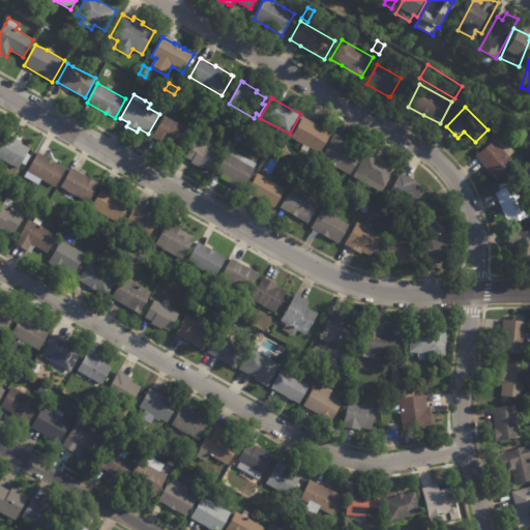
[(163,142),(153,137),(165,116),(176,123),(177,122),(183,125),(182,126),(188,129),(185,136),(189,138),(184,146),(181,145),(178,150),(163,142)]
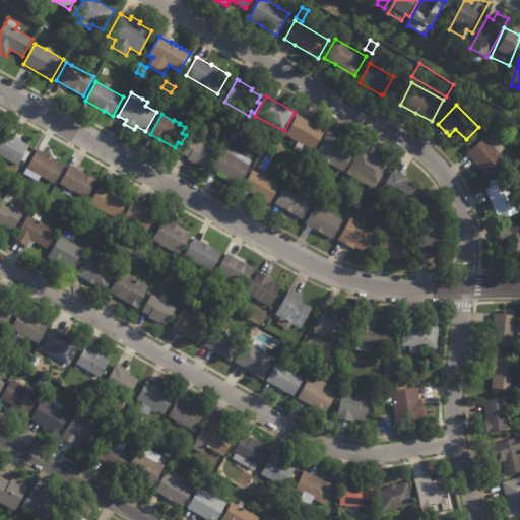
[(299,115),(315,125),(316,123),(327,130),(315,151),(305,146),(302,150),(296,146),(298,142),(285,135),(298,115),(299,115)]
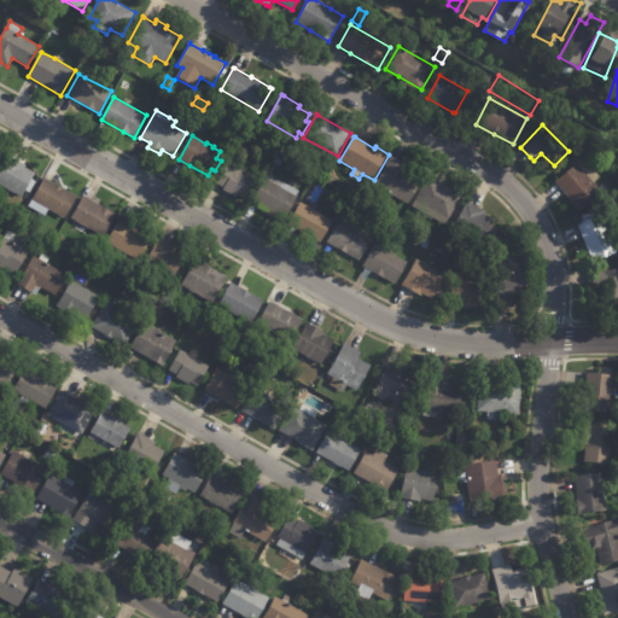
[(0,170),(10,156),(27,165),(25,168),(35,174),(33,178),(38,180),(30,191),(27,188),(22,198),(0,185),(0,170)]
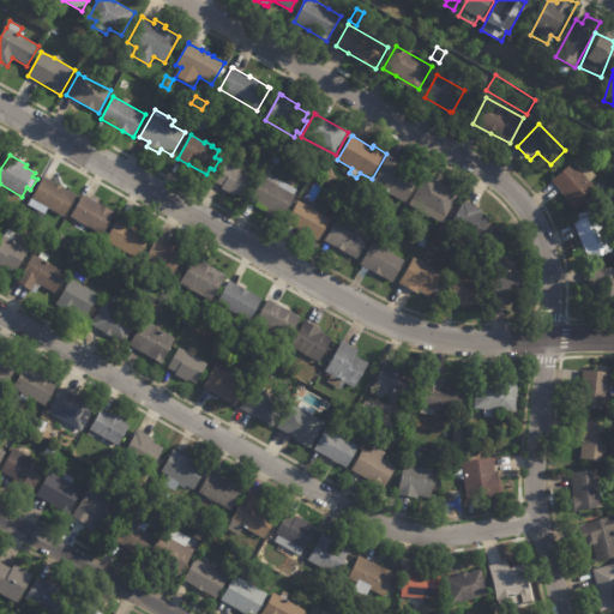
[(392,156),(404,163),(399,170),(419,182),(407,203),(373,182),(390,155),(392,156)]
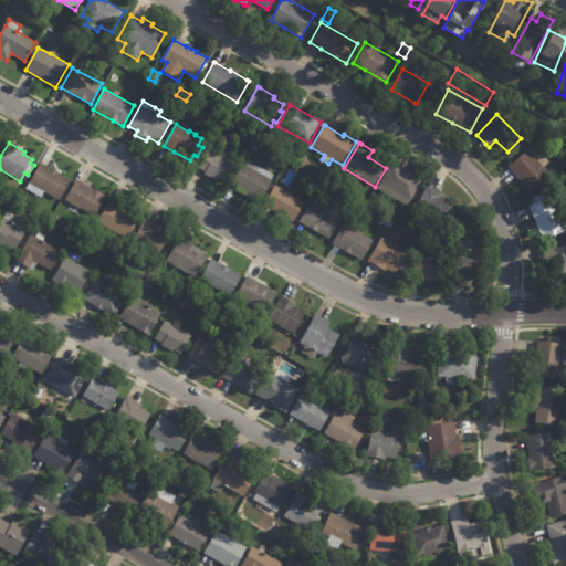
[(519,177),(509,167),(527,148),(536,158),(542,154),(549,161),(544,167),(551,175),(531,194),(521,182),(522,181),(519,177)]
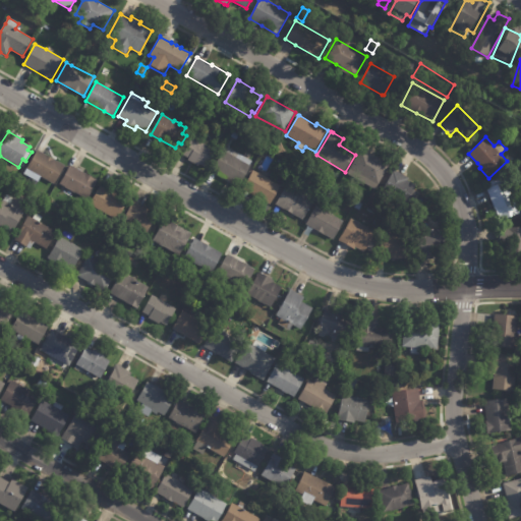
[(199,141),(216,151),(207,168),(199,164),(198,166),(188,161),(189,159),(182,155),(191,137),(199,141)]
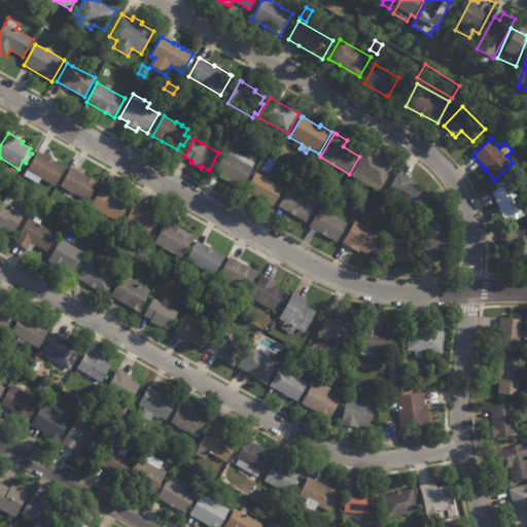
[(231,149),(255,164),(253,167),(254,168),(241,190),(218,177),(220,174),(215,171),(226,152),(227,153),(231,149)]
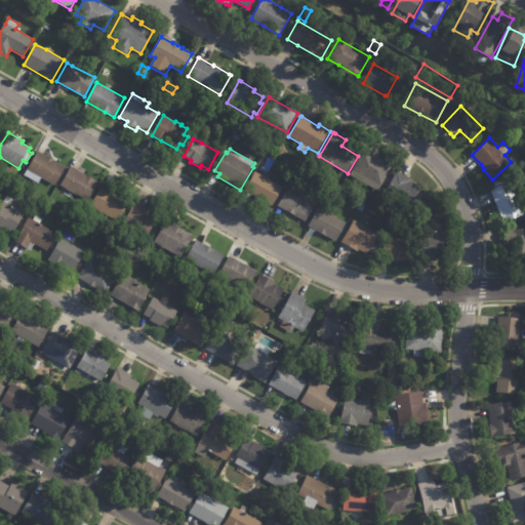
[(366,151),(382,160),(393,166),(379,191),(350,175),(364,150),(366,151)]
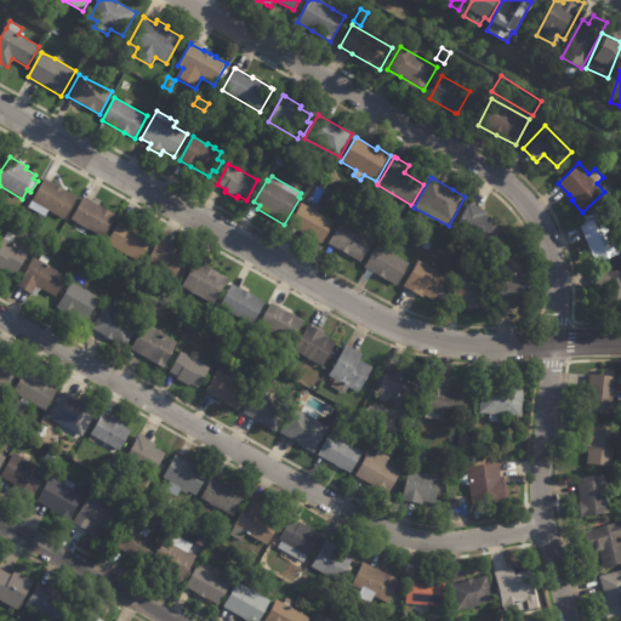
[(45,180),(77,198),(64,220),(32,201),(45,180)]
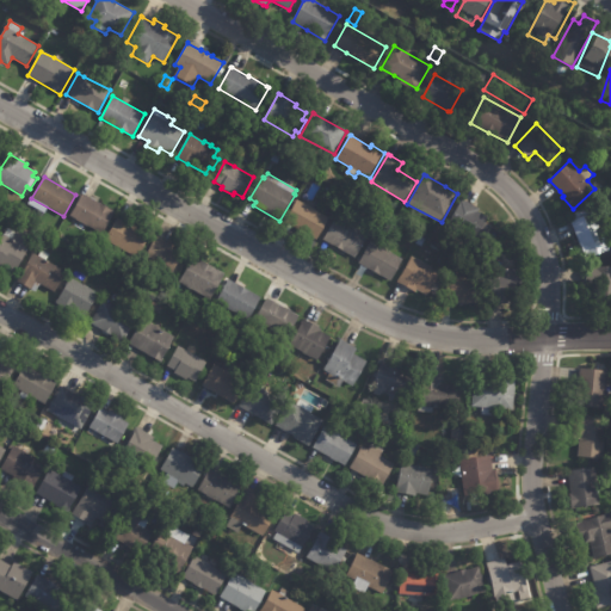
[(91,198),(115,213),(103,234),(71,216),(82,195),(91,198)]
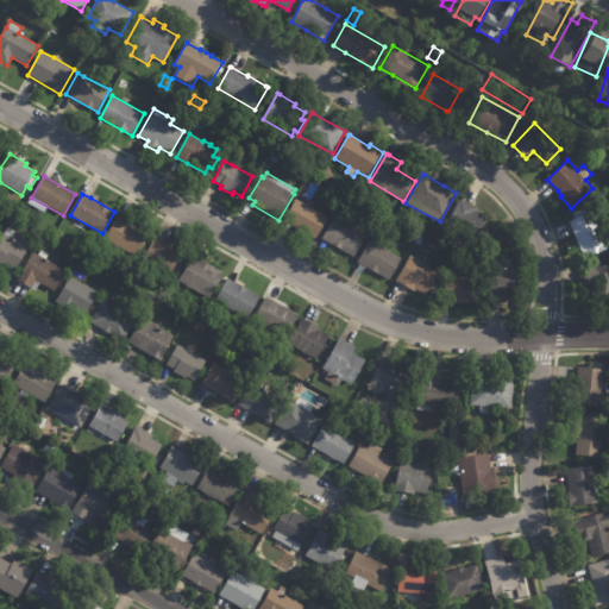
[(345,196),(353,201),(350,207),(341,202),(345,196)]
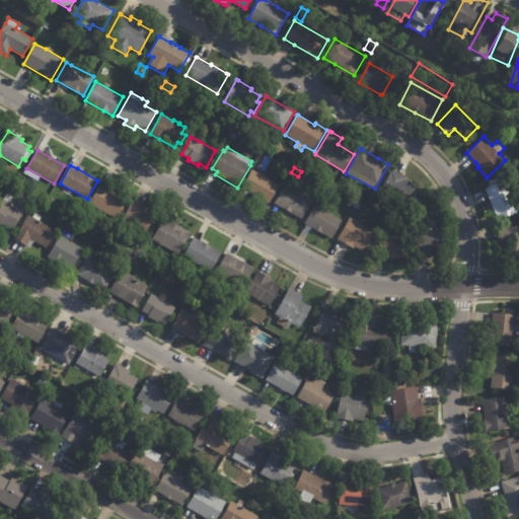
[(394,169),(409,177),(406,180),(416,186),(404,205),(381,191),(393,169),(394,169)]
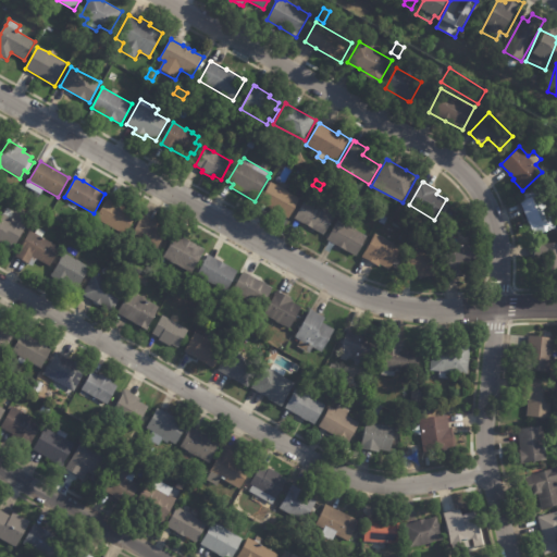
[(276,186),(277,185),(288,192),(287,192),(300,199),(288,220),(259,203),(271,183),(276,186)]
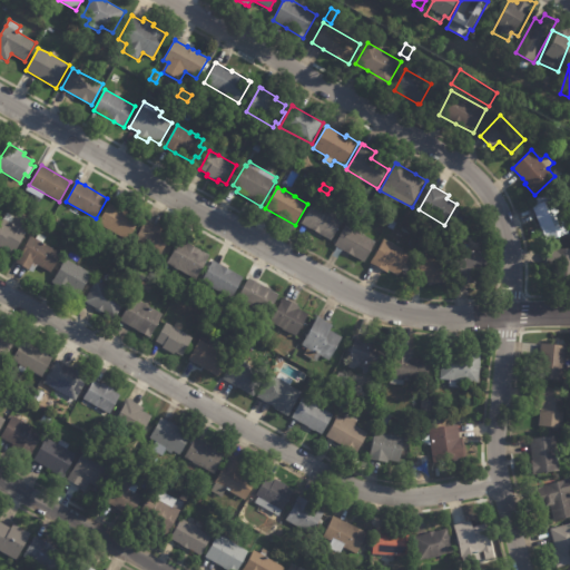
[(539,218),(534,207),(556,198),(569,229),(569,233),(550,243),(539,218)]
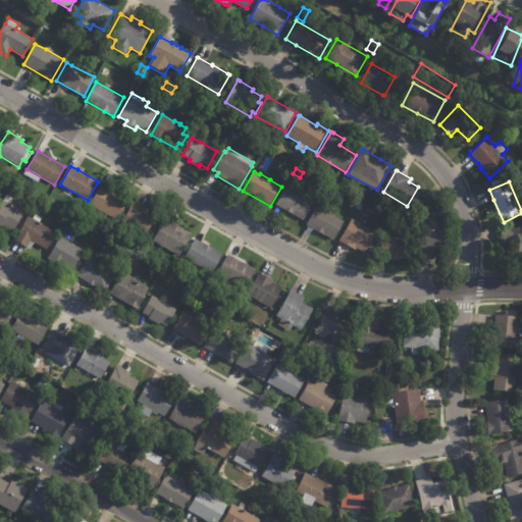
[(291,183),(303,190),(301,195),(314,202),(305,220),(276,205),(286,186),(289,187),(291,183)]
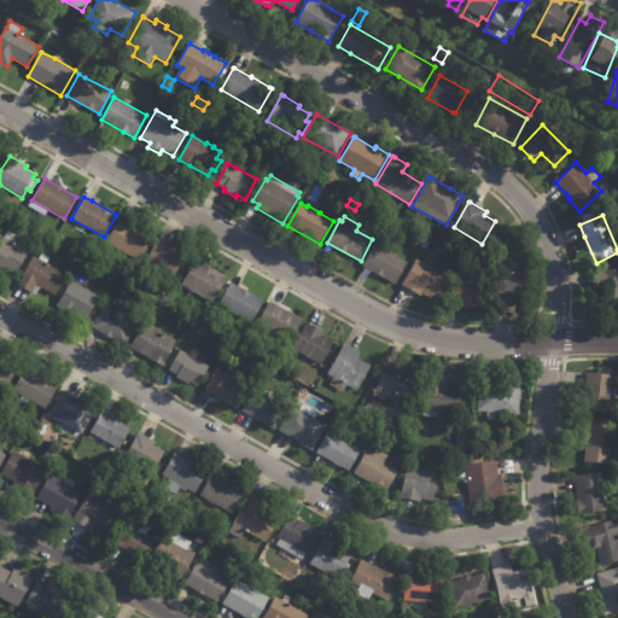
[(120,221),(153,239),(141,260),(108,242),(120,221)]
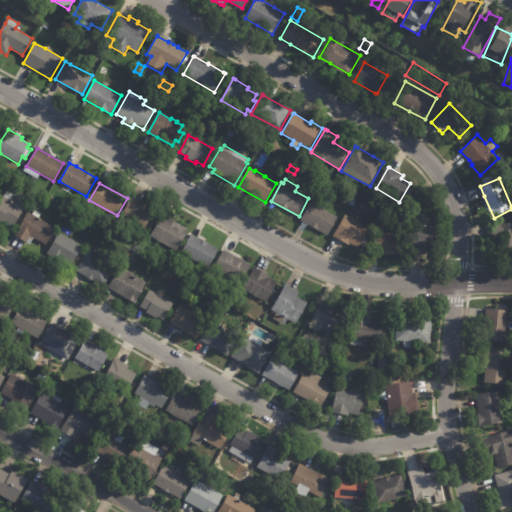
[(0,222),(0,194),(3,197),(6,191),(14,195),(16,191),(29,198),(12,229),(0,222)]
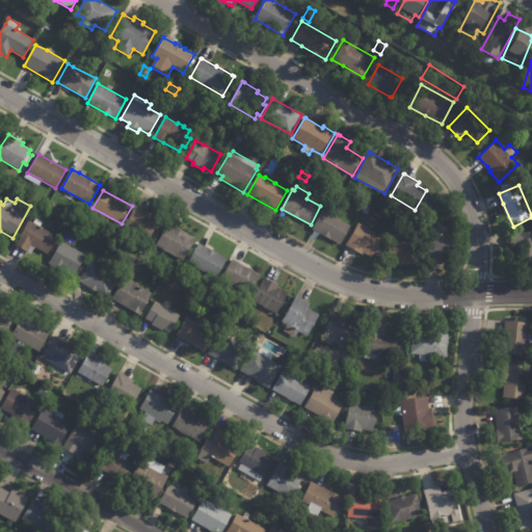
[(383,201),(390,204),(387,211),(380,208),(383,201)]
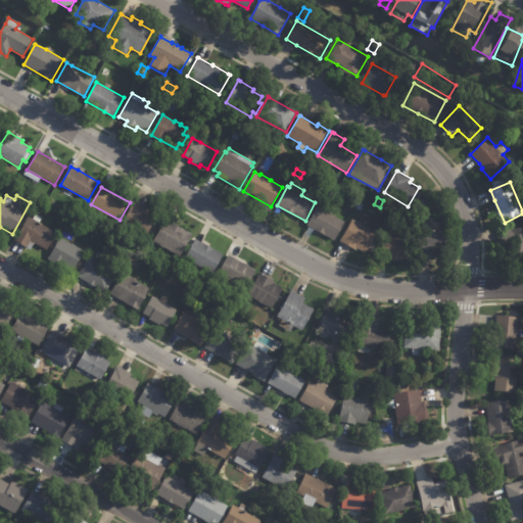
[(137,204),(149,210),(148,214),(157,219),(148,234),(124,221),(134,202),(137,204)]
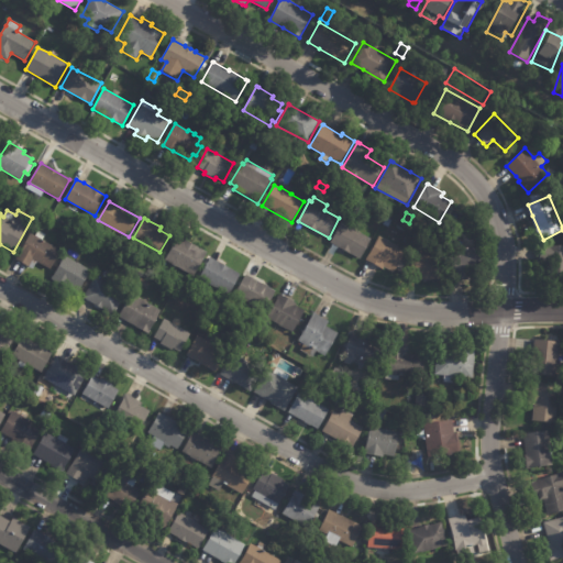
[(372,240),(362,256),(332,240),(342,223),(348,227),(349,225),(359,231),(359,232),(372,240)]
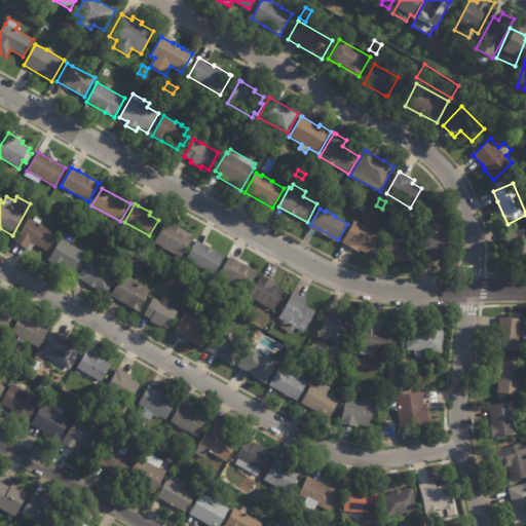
[(25,249),(14,242),(29,218),(33,221),(36,216),(42,219),(40,224),(57,234),(47,252),(34,245),(31,252),(25,249)]
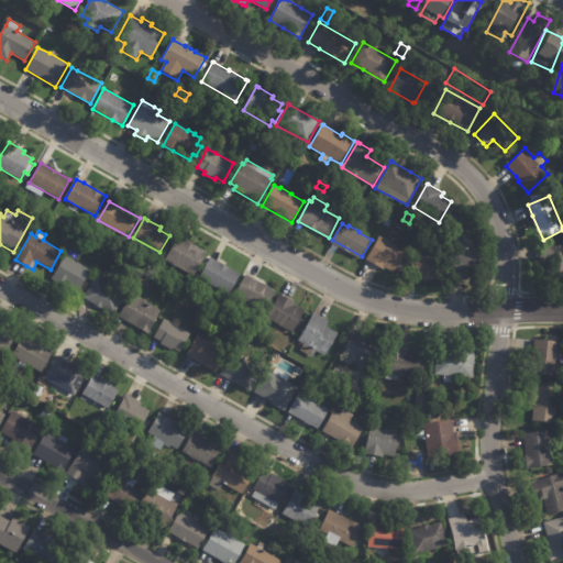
[(179,238),(207,253),(195,276),(165,261),(178,236),(179,238)]
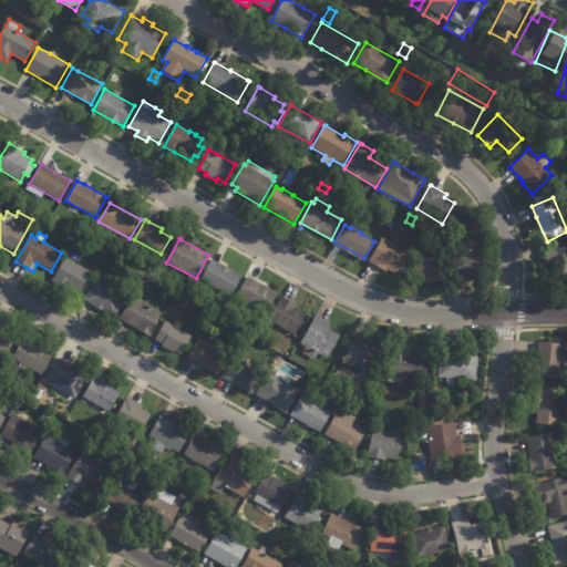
[(384,270),(370,263),(383,238),(397,246),(398,246),(402,248),(401,249),(409,254),(397,275),(389,270),(388,272),(384,270)]
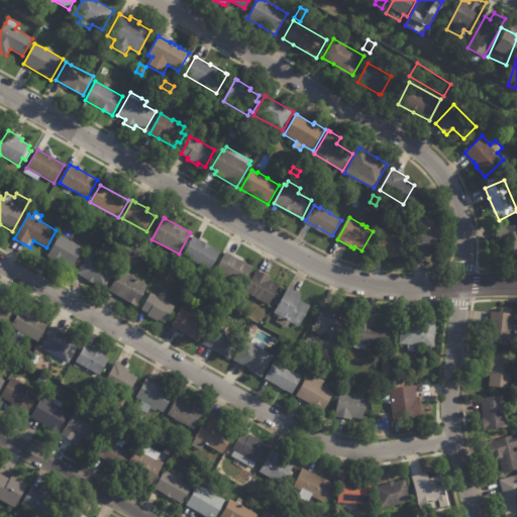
[(506,238),(505,226),(516,226),(516,257),(506,257),(506,238)]
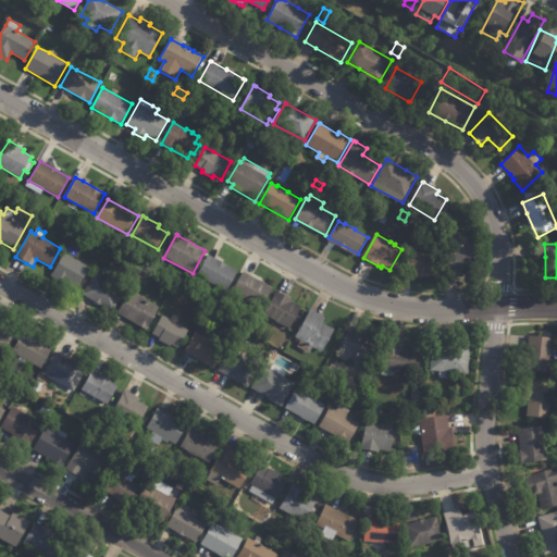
[(457,276),(446,276),(448,245),(475,246),(474,277),(457,276)]
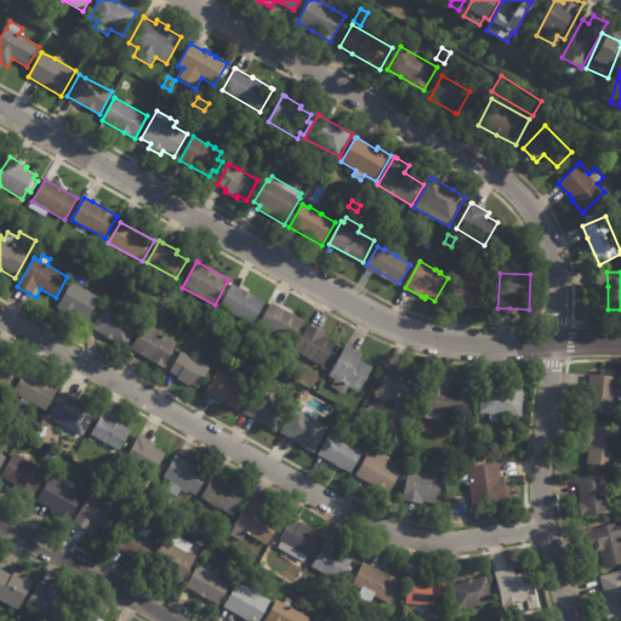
[(118,280),(151,298),(140,318),(107,300),(118,280)]
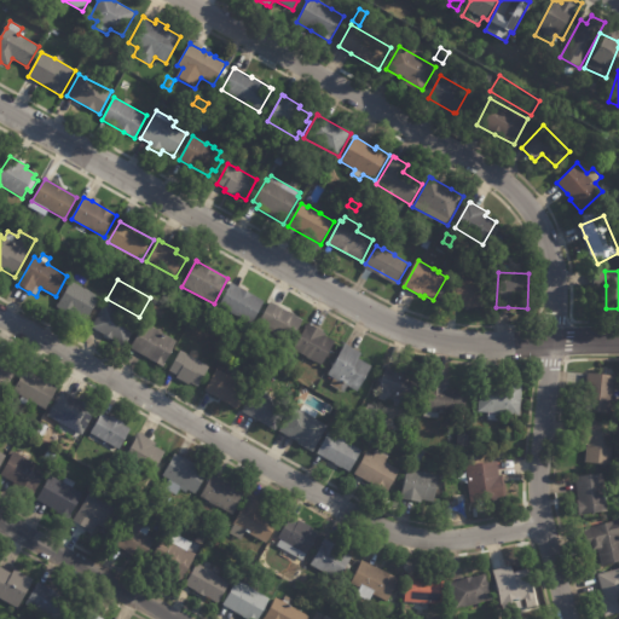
[(473,310),(460,307),(460,305),(452,305),(455,281),(487,284),(485,308),(476,307),(476,310),(473,310)]
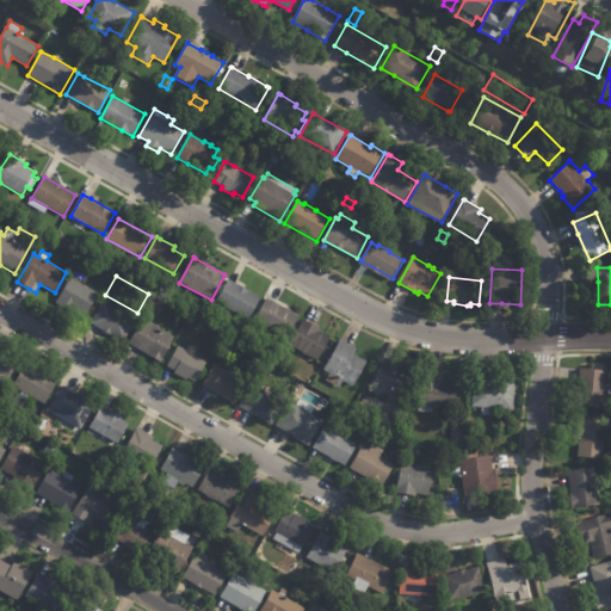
[(67,309),(56,303),(71,278),(84,287),(85,285),(92,289),(91,290),(99,294),(85,319),(67,309)]
